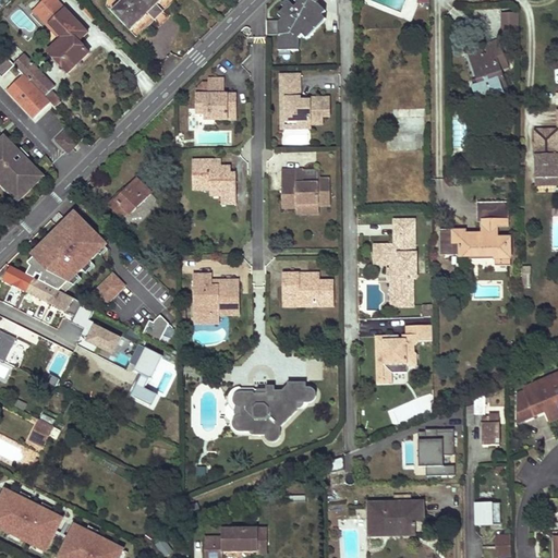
[(57,0),(45,0),(38,7),(52,22),(55,20),(61,26),(52,34),(60,41),(48,52),(69,74),(89,53),(79,43),(88,33),(57,0)]
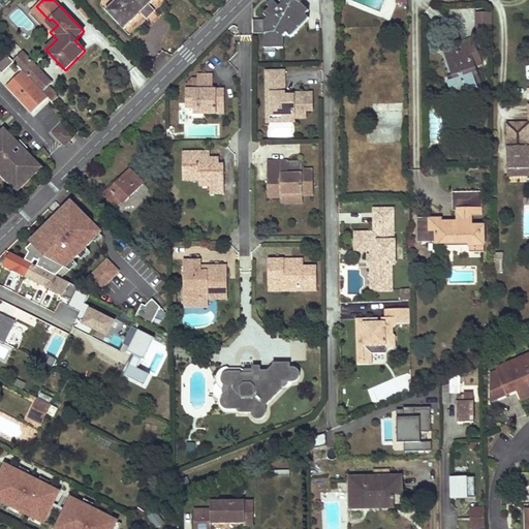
[(114,0),(102,0),(98,5),(104,10),(114,0)]
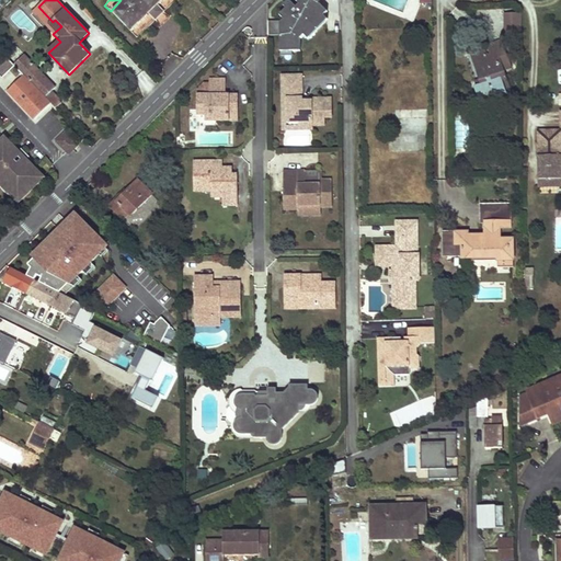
[(124,0),(112,12),(132,32),(164,0),(124,0)]
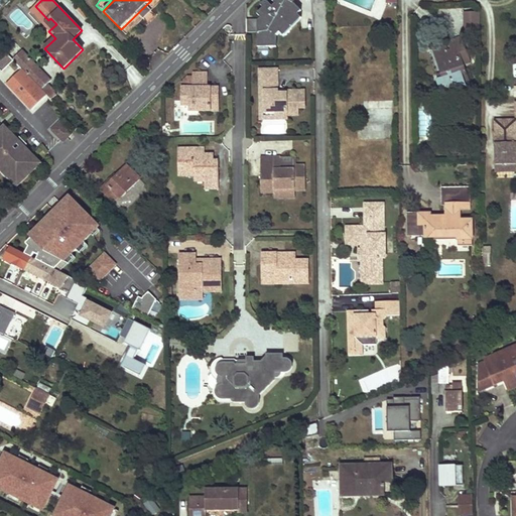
[(252,41),(265,53),(303,13),(292,2),(293,0),(265,0),(255,11),(257,14),(246,26),(257,36),(252,41)]
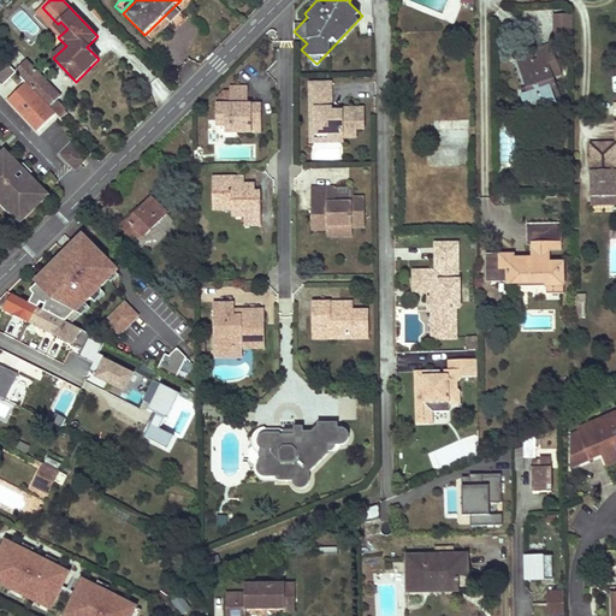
[(42,7),(35,13),(58,37),(67,29),(60,22),(58,24),(42,7)]
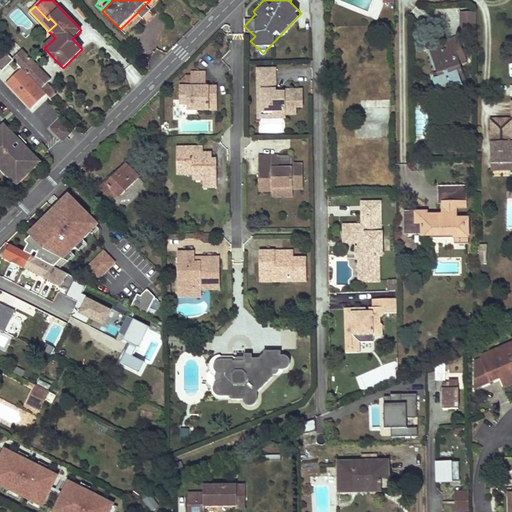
[(460,12),(459,32),(476,33),(476,12),(460,12)]
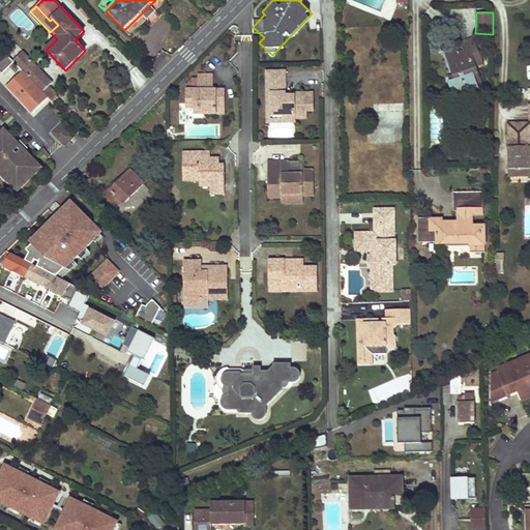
[(457,91),(480,83),(471,55),(479,52),(474,38),(461,42),(464,51),(460,53),(448,57),(454,75),(457,75),(458,79),(452,81),(457,91)]
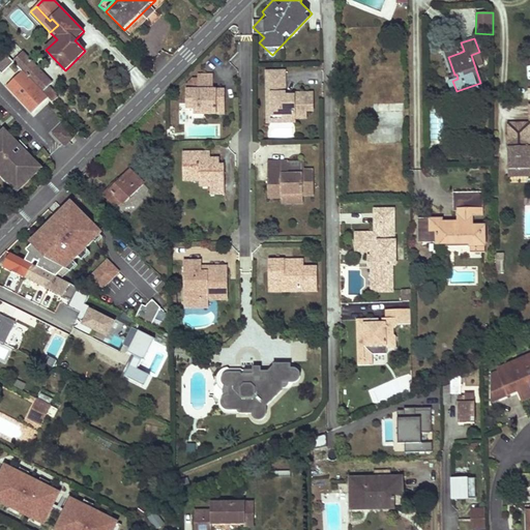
[(49,86),(52,84),(13,43),(7,50),(5,48),(2,50),(7,56),(13,62),(23,71),(48,97),(53,102),(58,97),(56,95),(57,94),(49,86)]
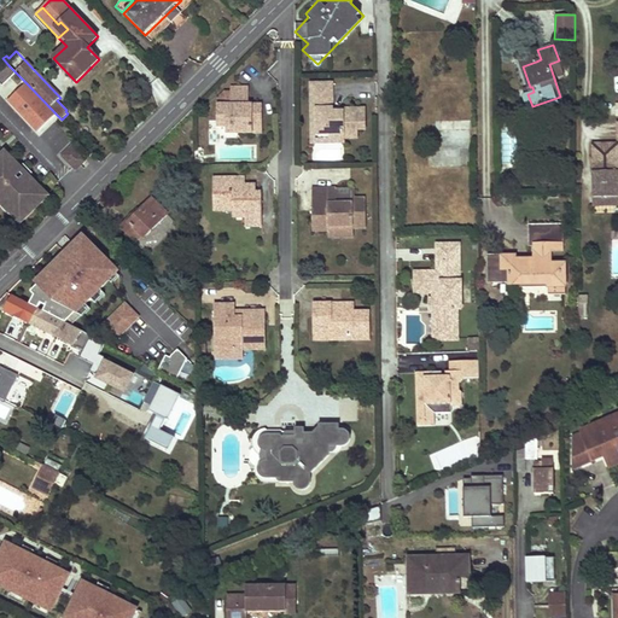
[(534,56),(520,59),(523,66),(536,62),(534,56)]
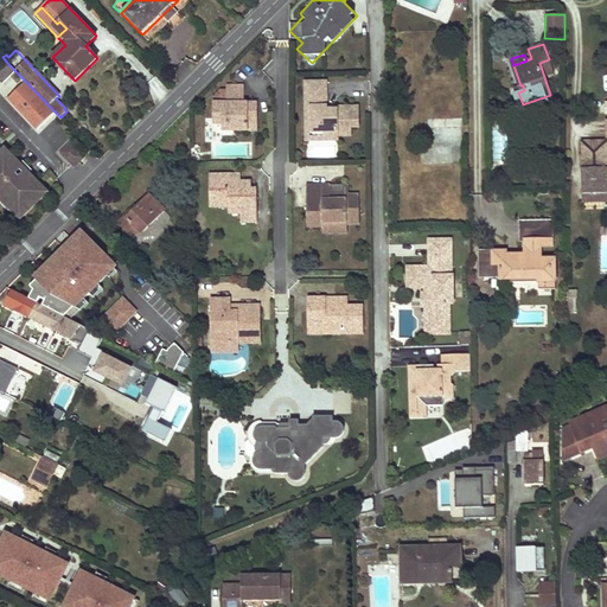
[(8,64),(0,71),(0,80),(2,83),(16,71),(8,64)]
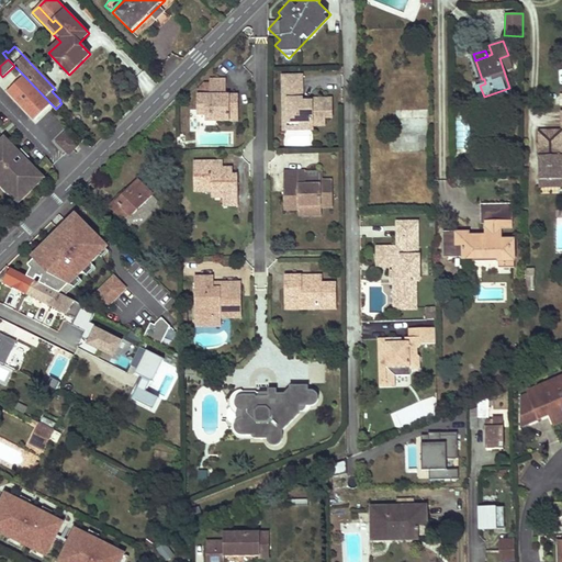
[(24,76),(8,91),(34,119),(51,103),(24,76)]
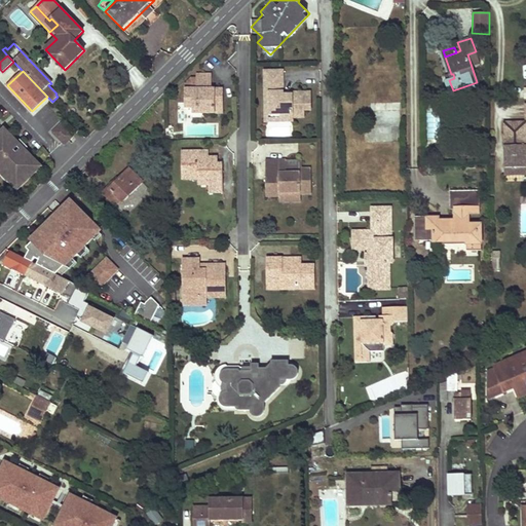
[(283,72),(265,72),(266,104),(270,104),(270,114),(280,114),(280,121),(293,121),(293,117),(304,117),(304,111),(310,110),(310,94),(295,94),(292,96),(284,97),(283,72)]
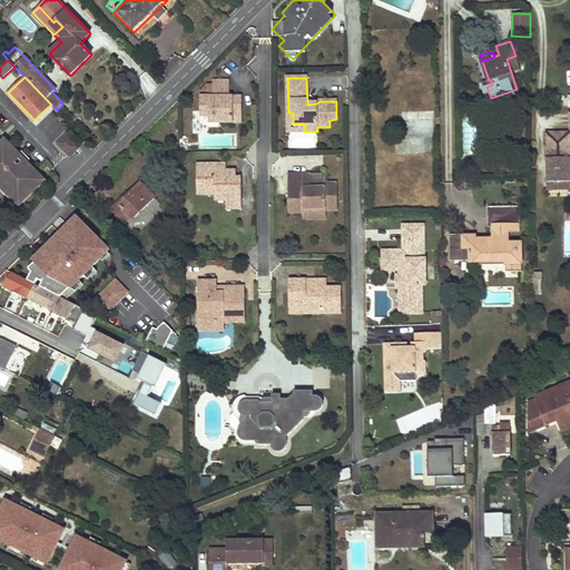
[(200,111),(209,111),(209,118),(209,124),(234,124),(234,121),(242,121),(242,98),(229,98),(229,81),(213,81),(213,98),(200,97),(200,111)]
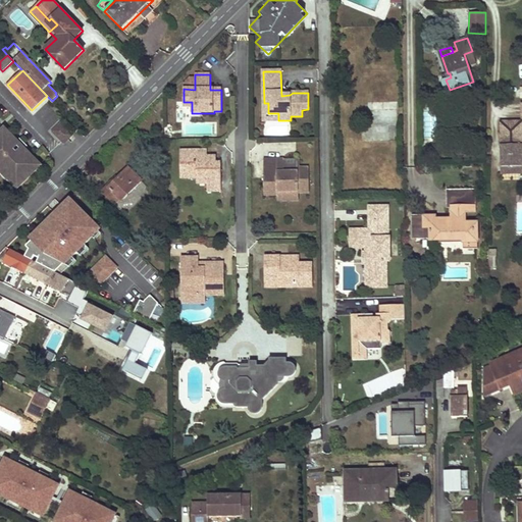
[(268,103),(264,103),(264,120),(278,120),(278,113),(268,113),(268,103)]
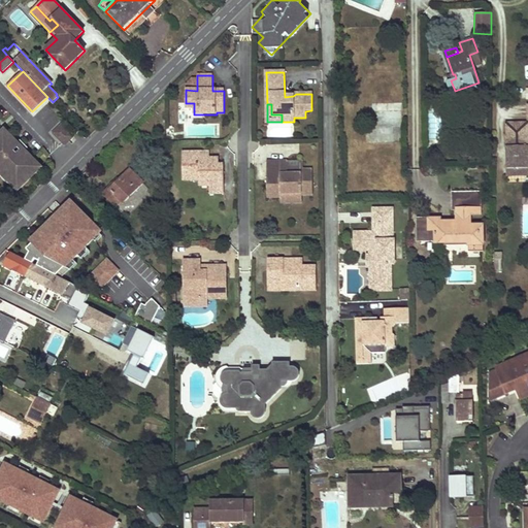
[(527,168),(527,122),(507,123),(508,168),(527,168)]
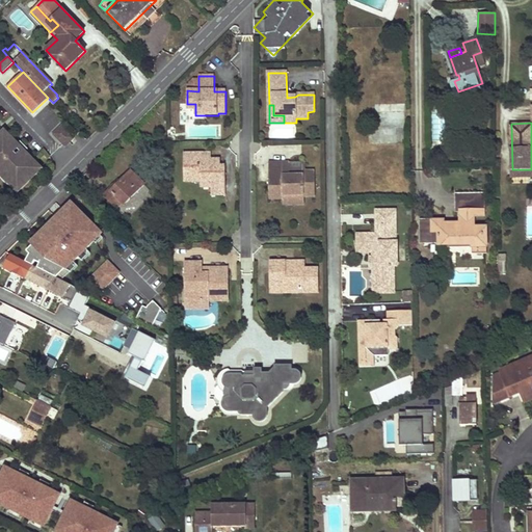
[(62,125),(53,134),(65,147),(75,138),(62,125)]
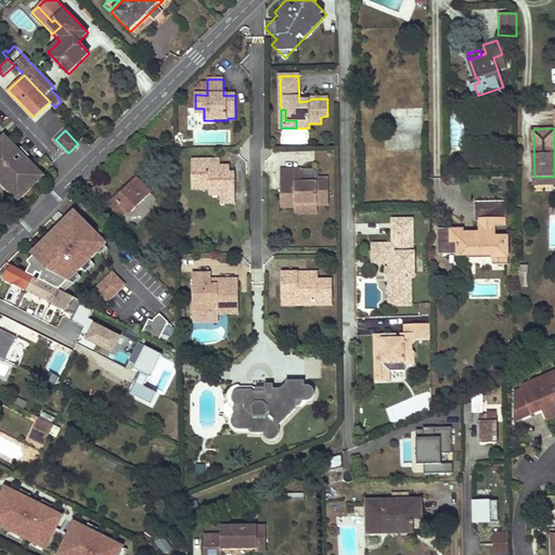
[(1,139),(0,139),(0,178),(10,190),(4,194),(12,203),(38,180),(22,162),(12,170),(9,167),(9,168),(3,163),(14,153),(1,139)]
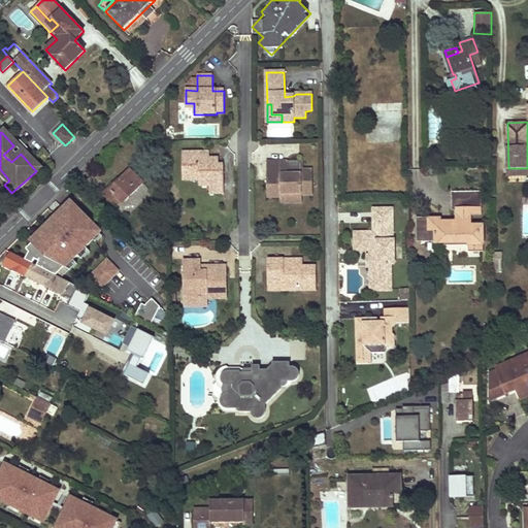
[(21,154),(13,145),(3,155),(8,160),(8,159),(11,162),(21,154)]
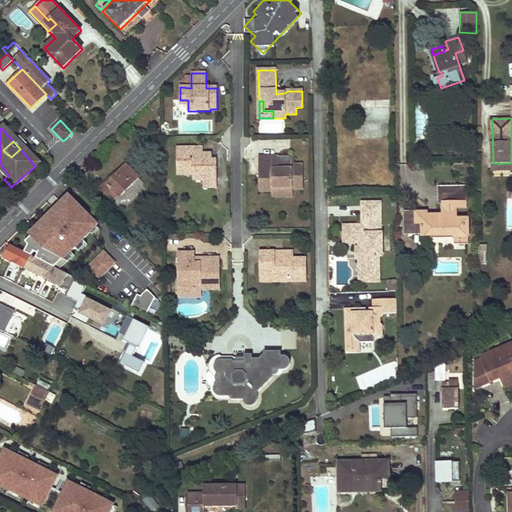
[(202,147),(176,147),(176,174),(192,174),(197,170),(202,174),(202,179),(202,187),(216,187),(216,160),(211,160),(206,160),(206,153),(202,153),(202,147)]
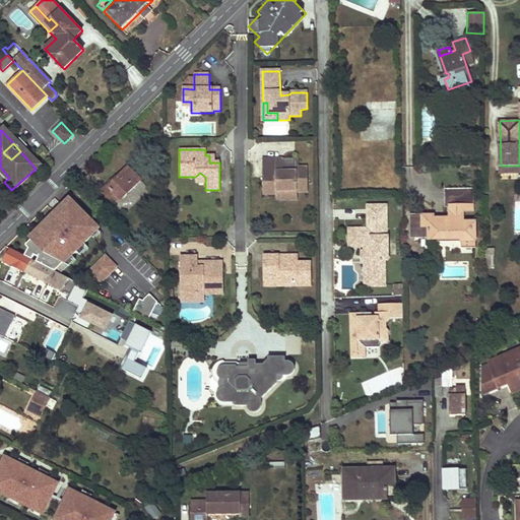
[(276,163),(263,163),(263,195),(276,195),(276,192),(297,191),(297,193),(308,193),(308,168),(300,168),(300,159),(282,159),(282,163),(276,163)]
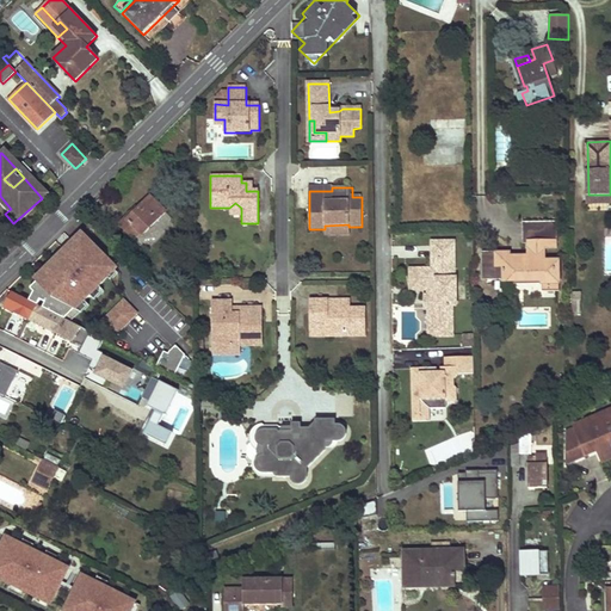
[(0,196),(0,211),(4,215),(5,214),(11,209),(0,196)]
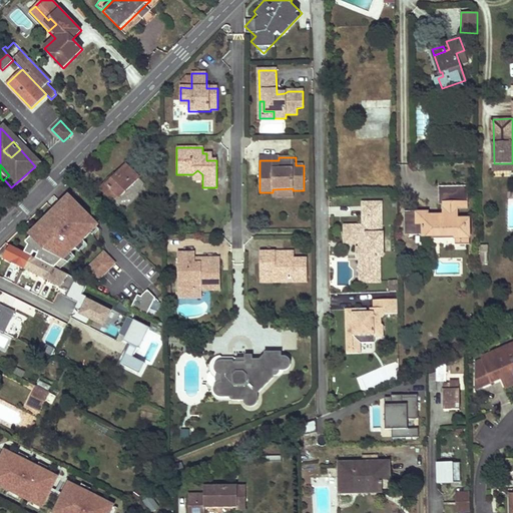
[(112,176),(100,188),(114,202),(138,177),(126,164),(113,177),(112,176)]
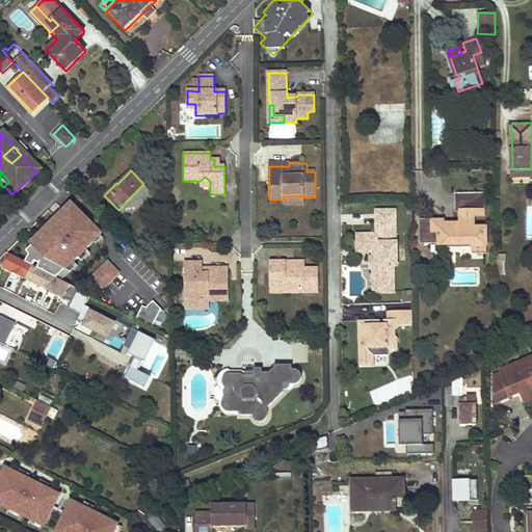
[(205,177),(200,181),(200,186),(210,186),(210,181),(205,177)]
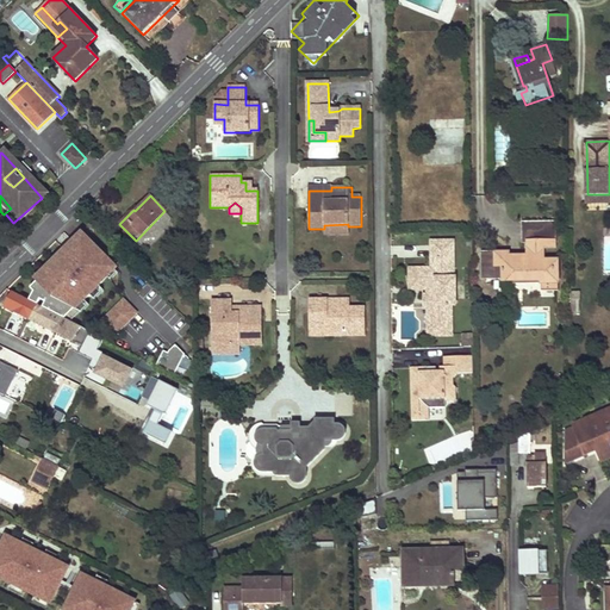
[(541,280),(542,291),(559,290),(559,273),(555,273),(555,260),(543,260),(543,242),(555,241),(554,222),(527,223),(527,242),(528,255),(526,260),(516,260),(509,256),(509,253),(495,253),(495,255),(483,256),(483,279),(503,279),(503,281),(541,280)]
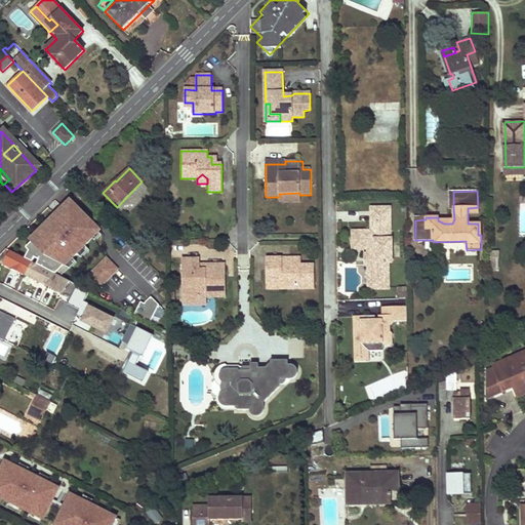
[(299,193),(279,194),(279,197),(279,202),(299,202),(299,195),(299,193)]
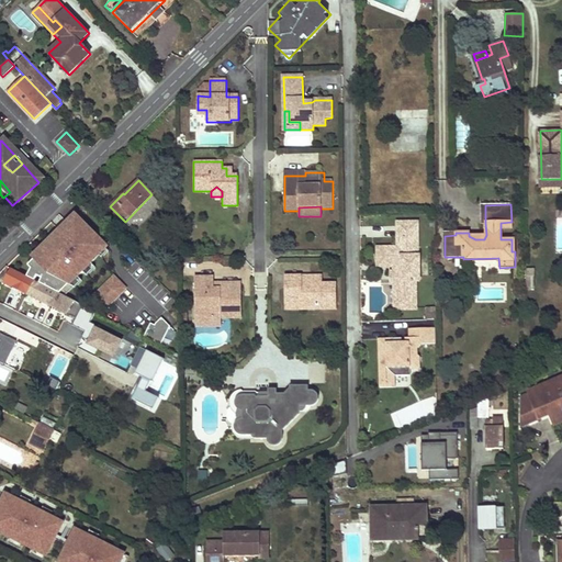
[(417,223),(397,224),(398,248),(389,248),(389,267),(397,267),(397,273),(402,273),(402,283),(395,284),(395,310),(416,310),(416,281),(419,281),(419,257),(418,257),(417,223)]
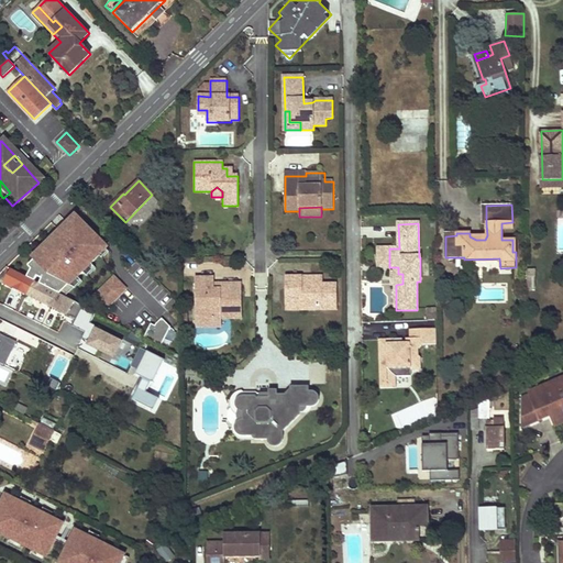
[(59,268),(52,277),(63,286),(72,277),(75,280),(77,278),(85,286),(86,285),(90,289),(106,274),(101,269),(103,268),(91,256),(102,245),(87,231),(54,263),(59,268)]
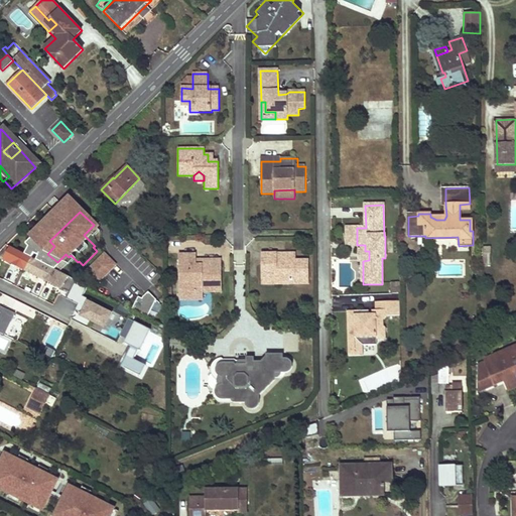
[(357,228),(347,229),(347,245),(357,245),(357,228)]
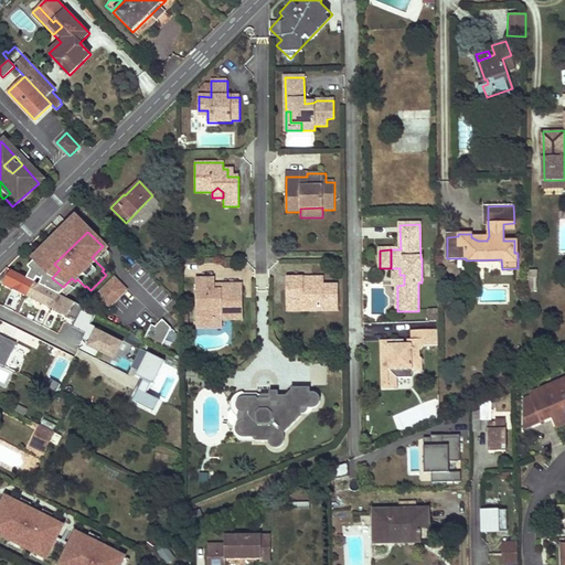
[(146,288),(151,281),(121,252),(116,258),(146,288)]
